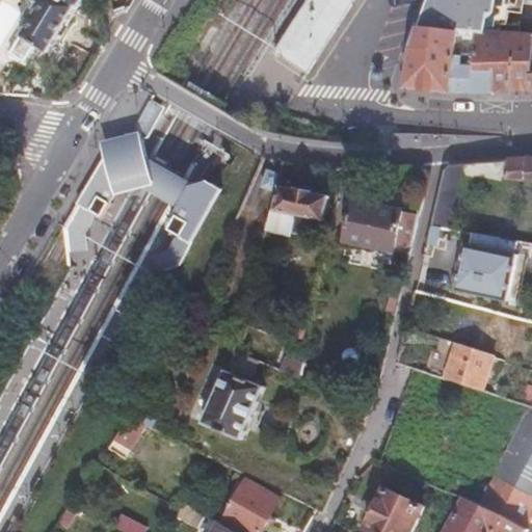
[(33,0),(28,9),(11,0),(5,0),(0,10),(0,42),(28,58),(40,41),(52,48),(80,0),(33,0)]
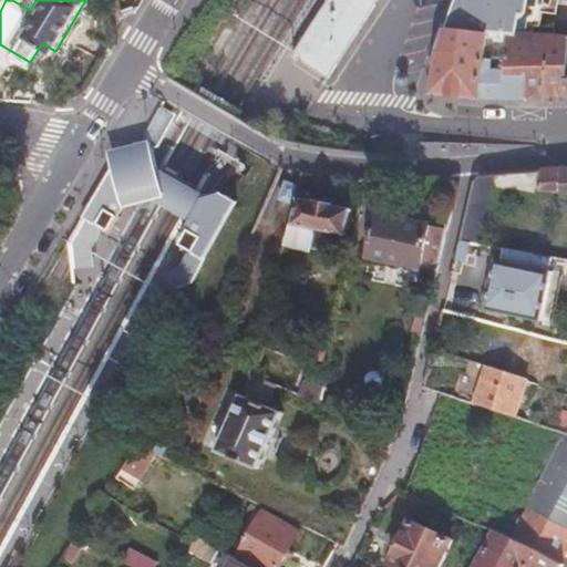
[(327,0),(292,53),(327,76),(347,45),(377,0),(327,0)]
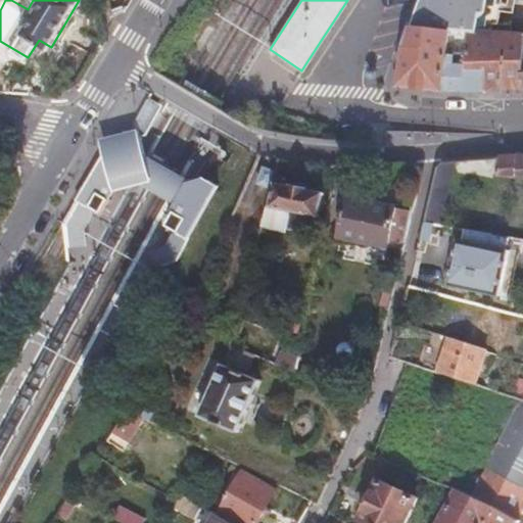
[(522,0),(418,0),(410,22),(468,27),(496,29),(496,21),(514,22),(513,30),(522,30),(522,0)]
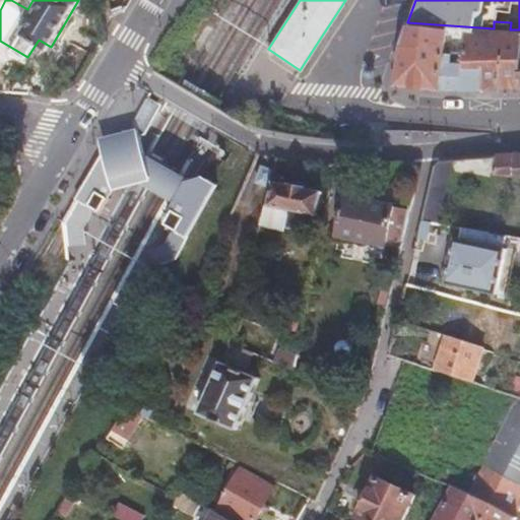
[(494,21),(494,28),(510,29),(511,22),(494,21)]
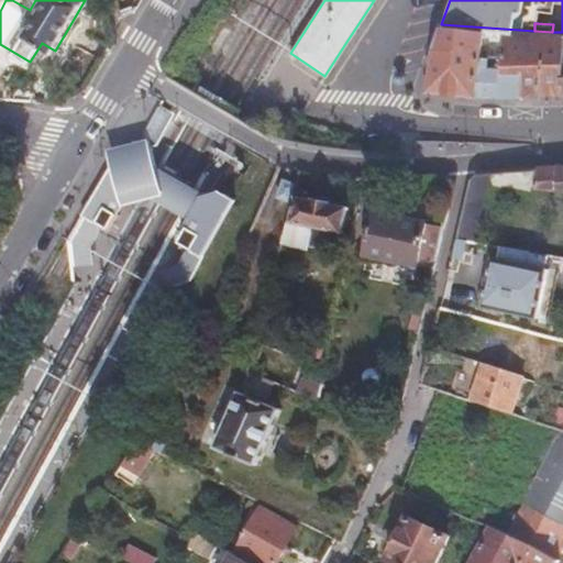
[(499,96),(504,29),(441,24),(432,48),(432,53),(428,88),(477,96),(499,96)]
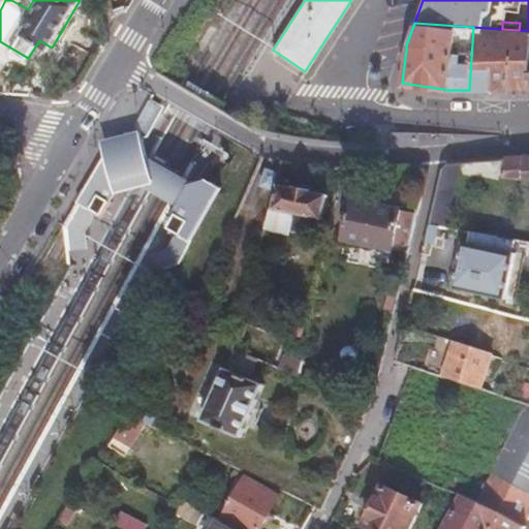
[(502,29),(473,27),(469,90),(528,86),(528,30),(519,30),(502,29)]
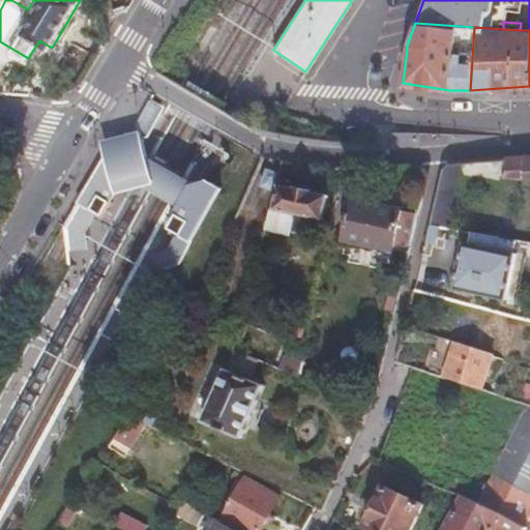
[(64,225),(66,251),(77,251),(86,251),(86,232),(96,213),(102,216),(116,194),(143,188),(179,206),(168,229),(176,233),(168,248),(153,254),(155,263),(156,272),(181,265),(223,188),(207,178),(193,183),(160,167),(151,164),(141,131),(122,137),(102,141),(106,156),(64,225)]
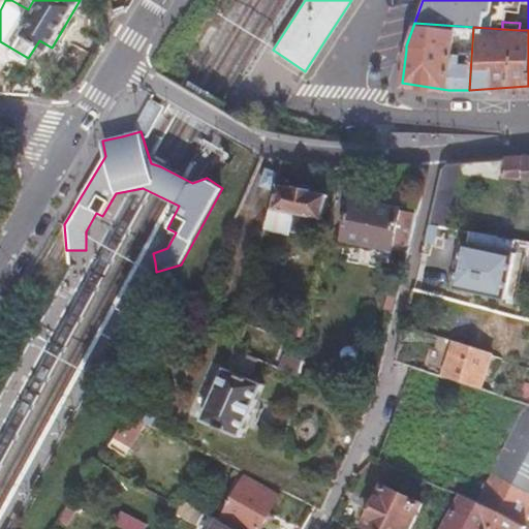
[(528,158),(506,160),(504,176),(528,180),(528,158)]
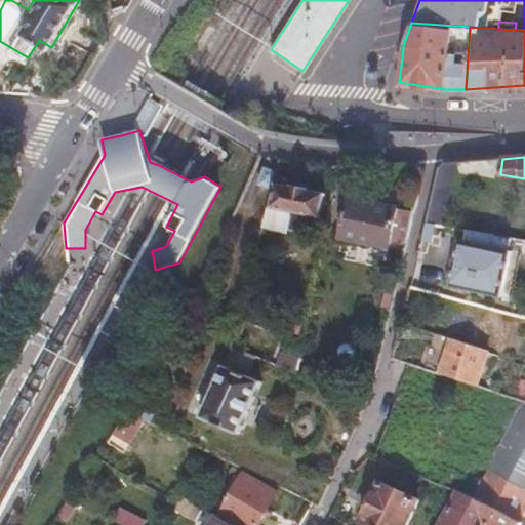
[(280,164),(274,162),(270,183),(273,184),(269,201),(273,202),(269,220),(294,226),(298,209),(318,213),(323,190),(277,176),(280,164)]
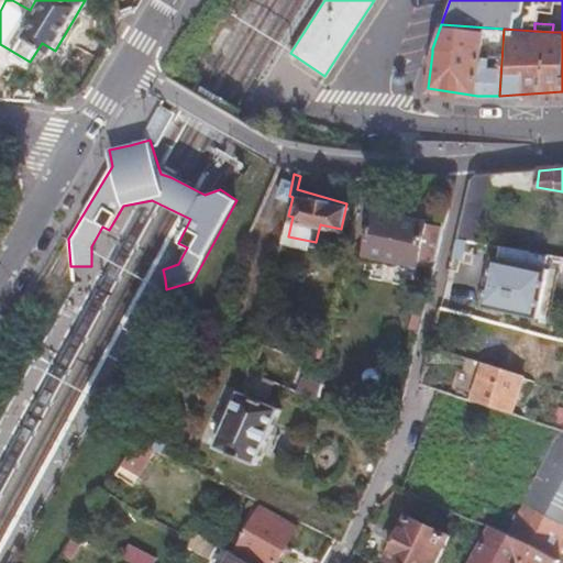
[(487,187),(488,174),(475,175),(468,179),(454,236),(466,239),(468,239),(484,187),(487,187)]
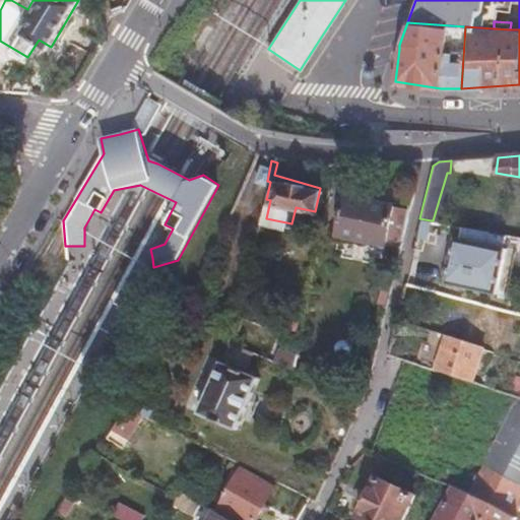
[(403,241),(410,212),(348,196),(338,234),(386,247),(390,237),(403,241)]
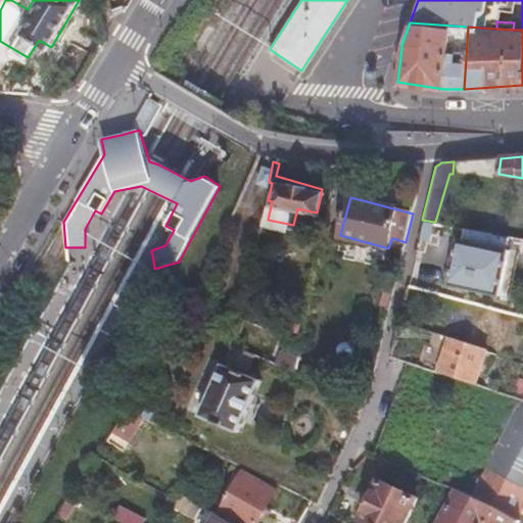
[(433,222),(422,220),(419,236),(429,238),(433,222)]
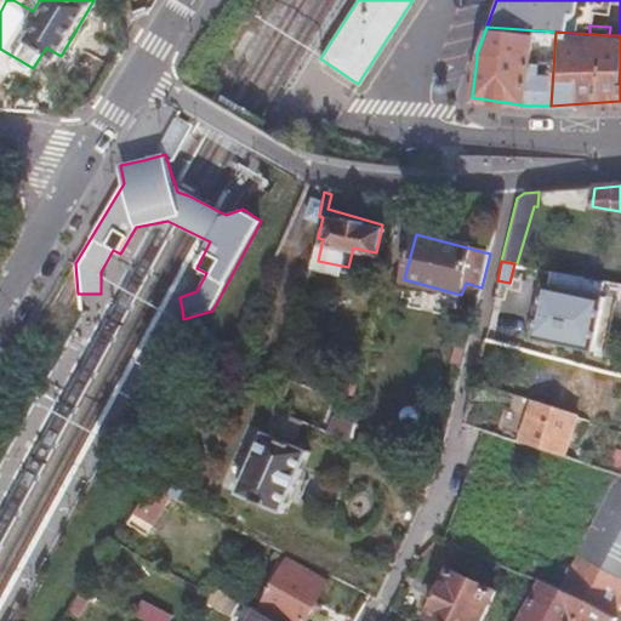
[(605,295),(609,281),(557,272),(552,290),(546,289),(534,340),(594,353),(607,302),(598,300),(599,292),(605,295)]
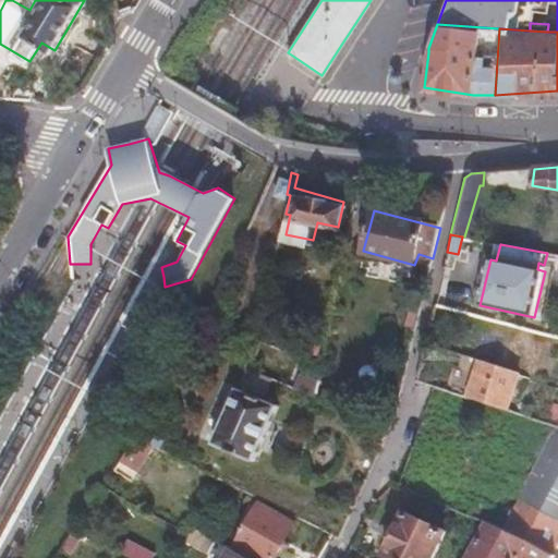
[(481,360),(468,397),(509,410),(522,373),(481,360)]
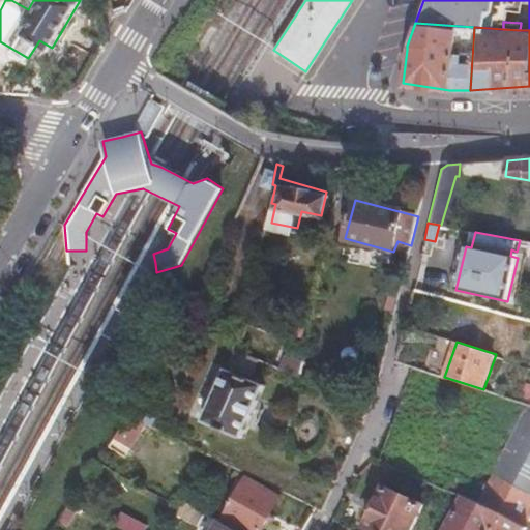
[(257,360),(234,353),(228,372),(225,371),(207,425),(247,439),(266,384),(251,379),(257,360)]
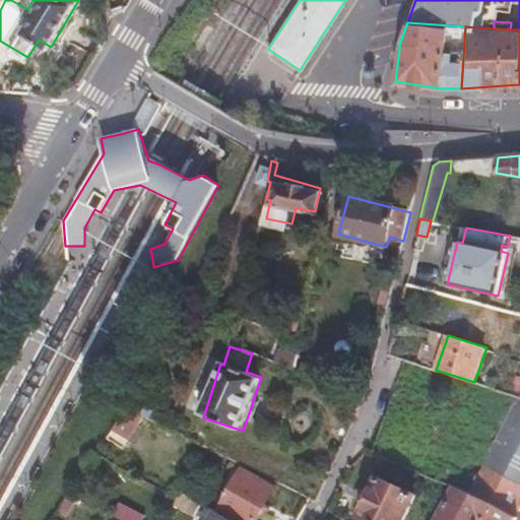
[(519,376),(515,376),(510,394),(519,397),(519,376)]
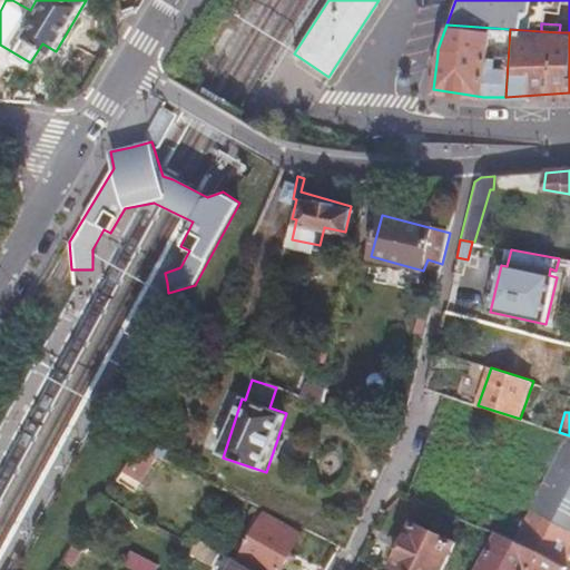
[(569,439),(514,542),(562,566),(566,563),(569,564),(569,439)]
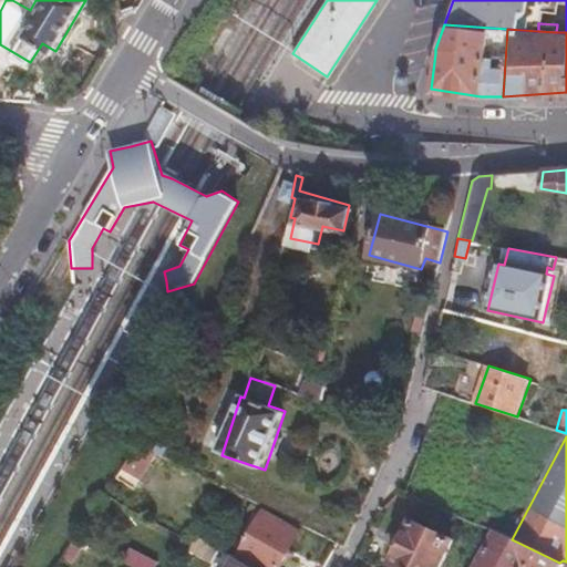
[(157,456),(137,446),(122,471),(142,483),(157,456)]
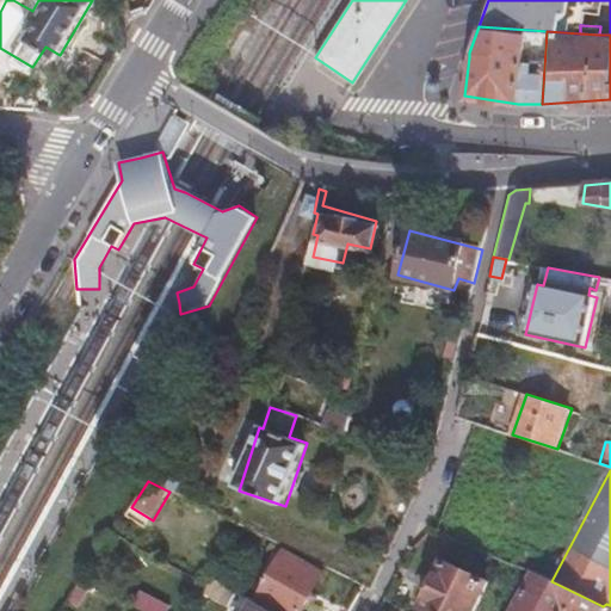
[(284,556),(259,599),(279,610),(301,610),(320,578),(284,556)]
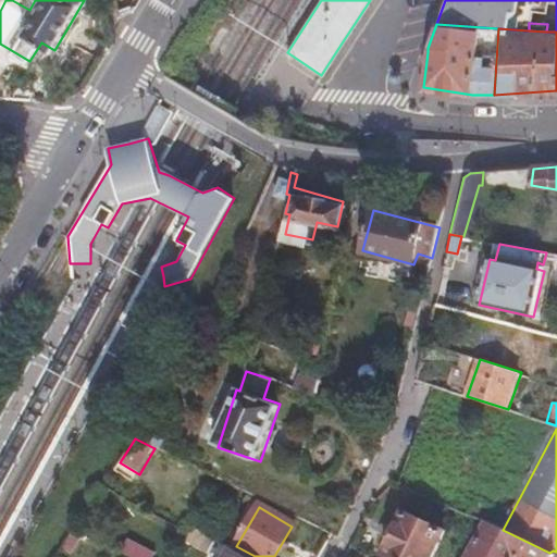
[(404,517),(385,556),(434,556),(444,535),(404,517)]
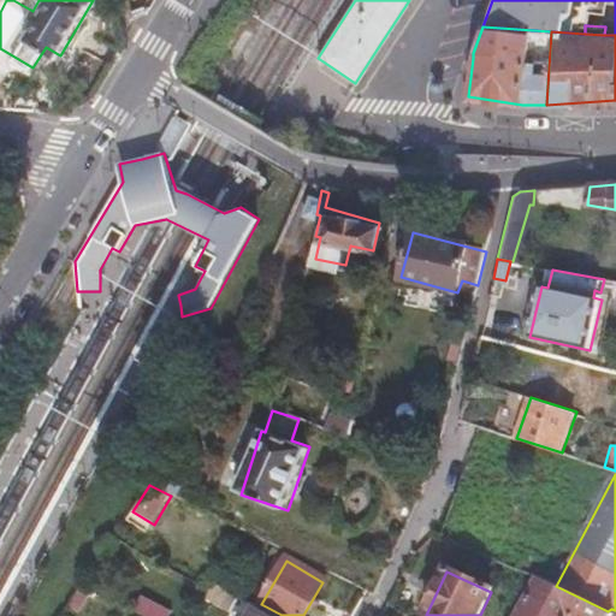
[(552,585),(537,578),(517,615),(615,615),(615,610),(611,609),(608,611),(556,586),(552,585)]
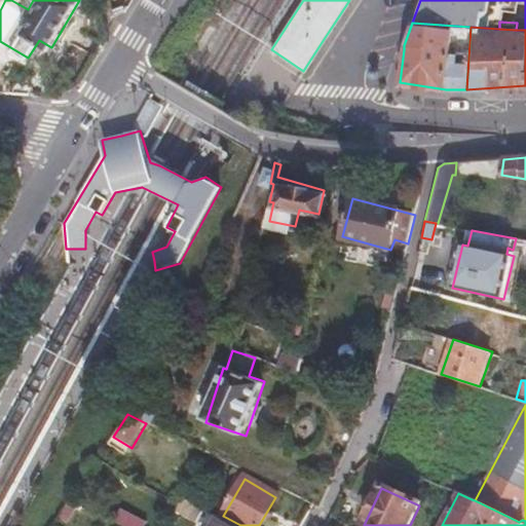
[(66,525),(76,511),(67,508),(57,524),(60,525),(66,525)]
